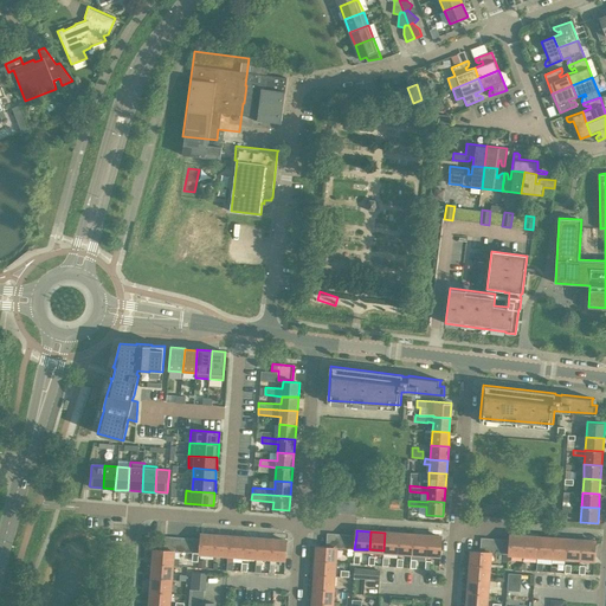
[(399,533),(385,533),(384,550),(398,552),(399,533)]
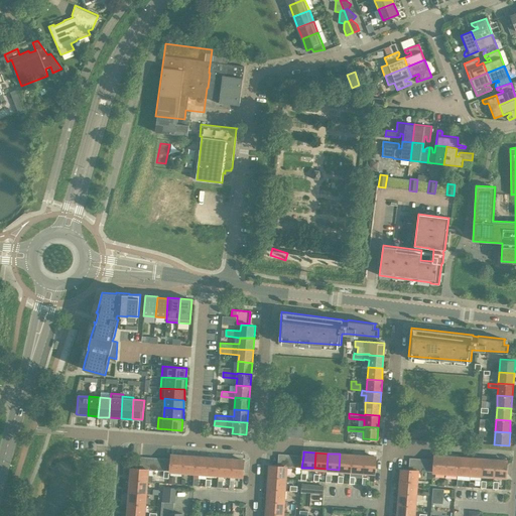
[(339,470),(341,470),(350,471),(352,455),(340,454),(339,470)]
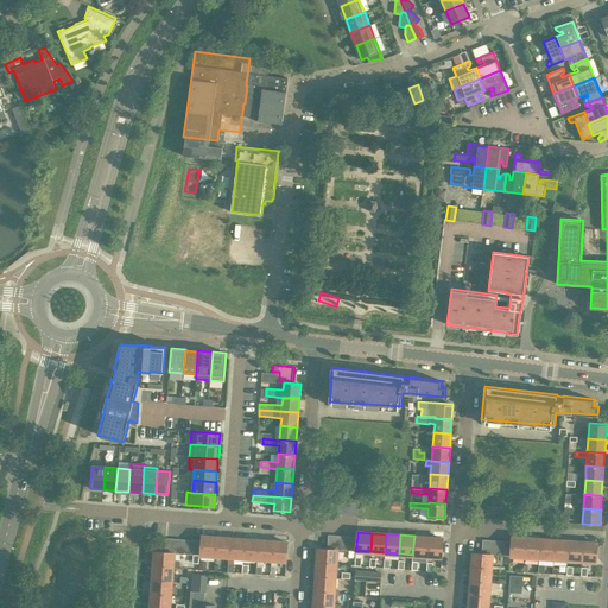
[(412,555),(426,556),(428,537),(415,536),(412,555)]
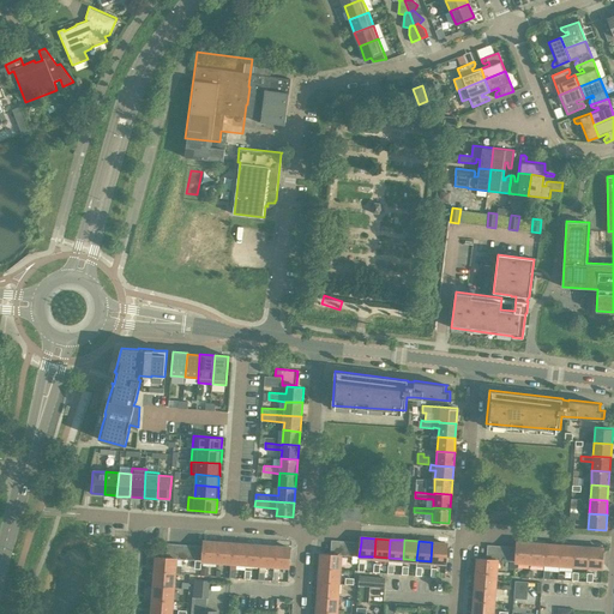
[(203,560),(217,561),(218,543),(204,542),(204,546),(203,560)]
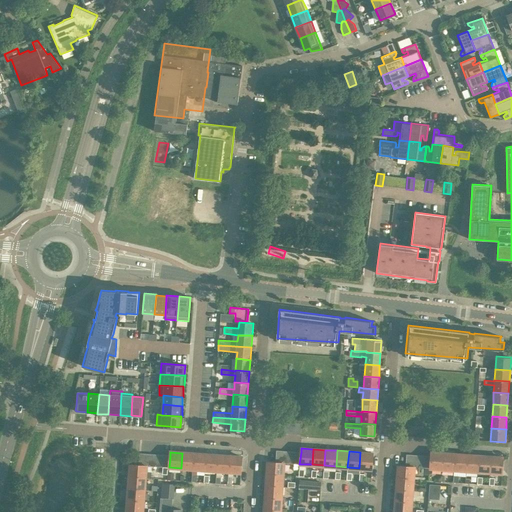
[(359,468),(360,468),(372,469),(373,453),(360,452),(359,468)]
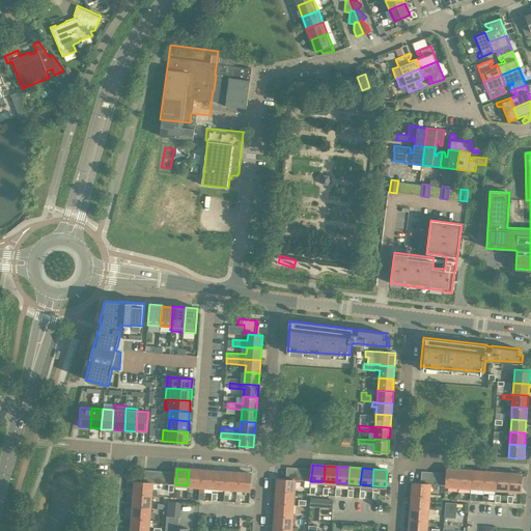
[(448,485),(458,486),(459,469),(447,469),(447,473),(446,485),(445,491),(448,492),(448,485)]
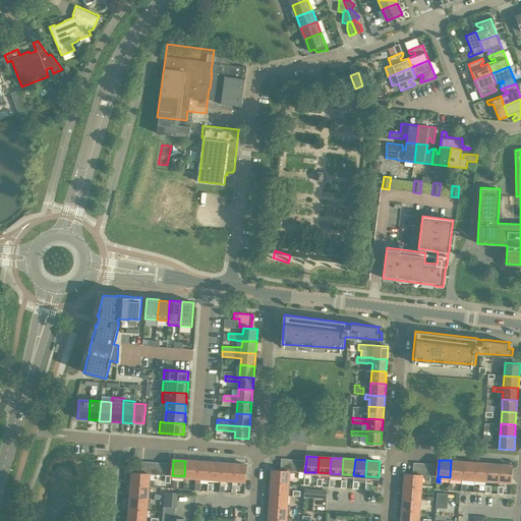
[(450,477),(462,478),(463,461),(451,460),(450,477)]
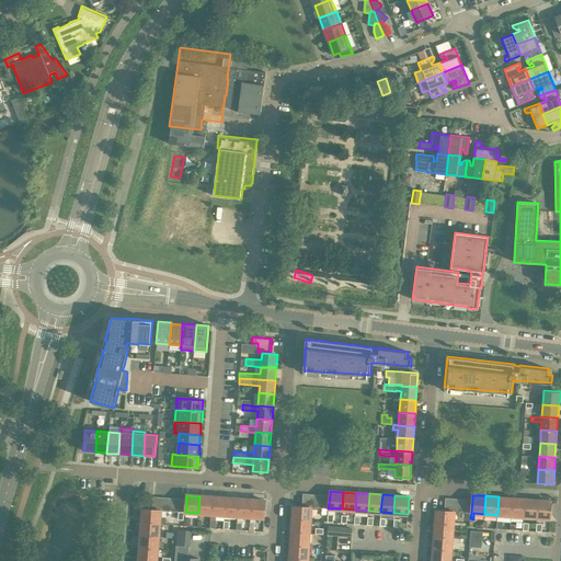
[(198,513),(212,514),(213,496),(199,496),(198,513)]
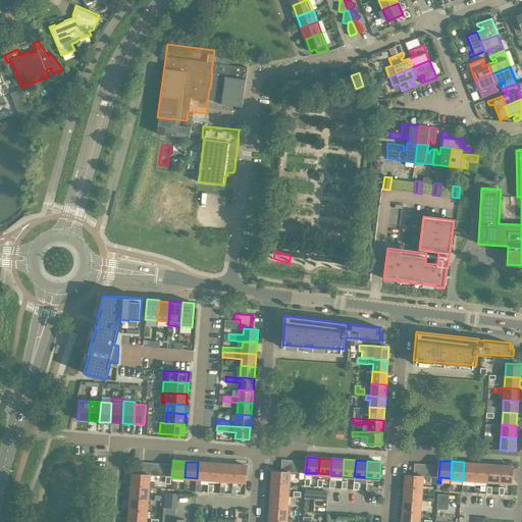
[(197,478),(209,479),(210,463),(198,462),(197,478)]
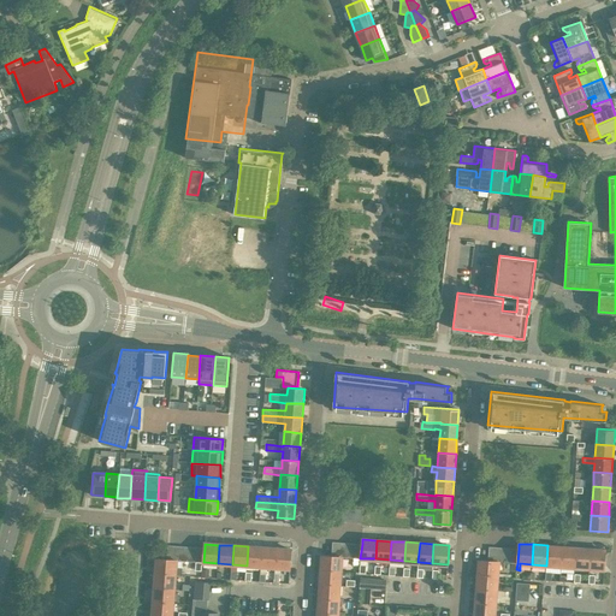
[(549,566),(561,567),(562,546),(548,545),(546,566),(549,566)]
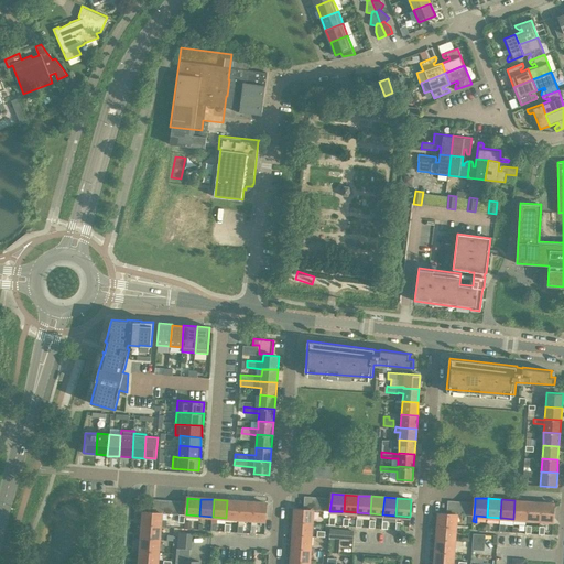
[(226,518),(239,519),(240,501),(227,500),(226,518)]
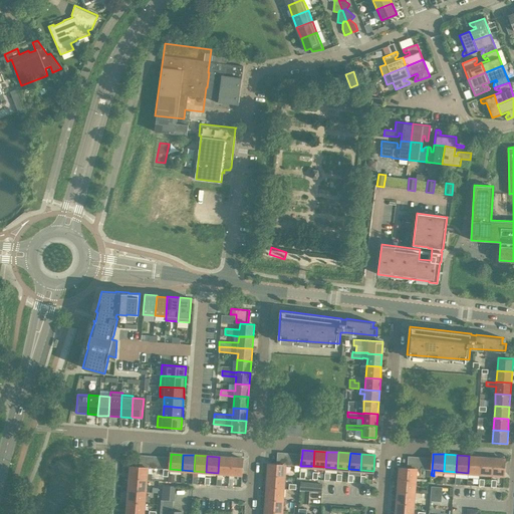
[(468,473),(480,474),(481,457),(469,456),(468,473)]
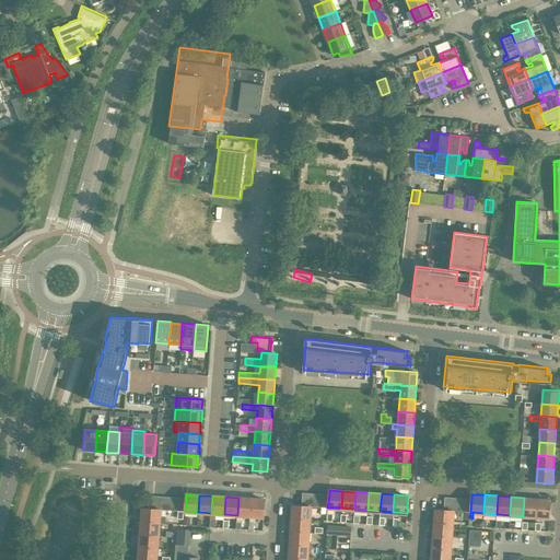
[(237,515),(251,516),(252,499),(238,498),(237,515)]
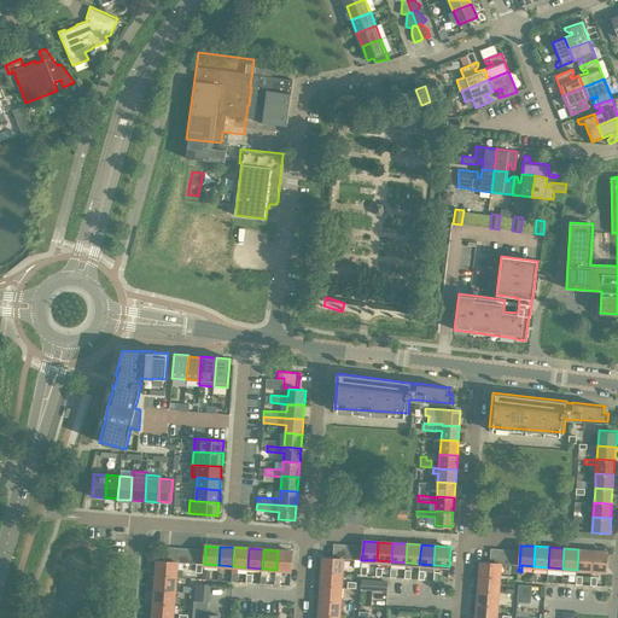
[(578,549),(577,570),(592,570),(593,551),(578,549)]
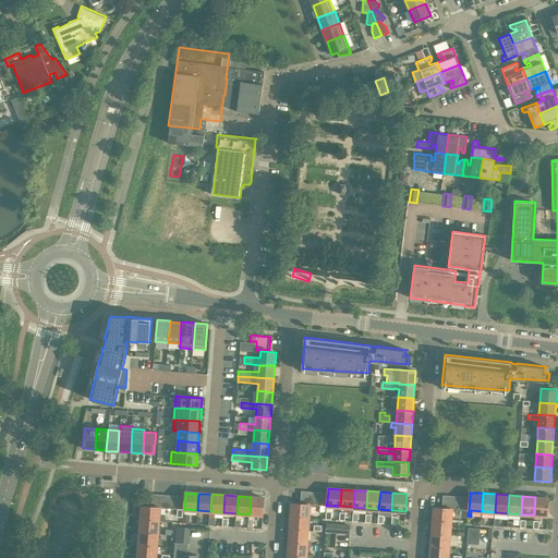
[(251,497),(250,514),(263,516),(265,498),(251,497)]
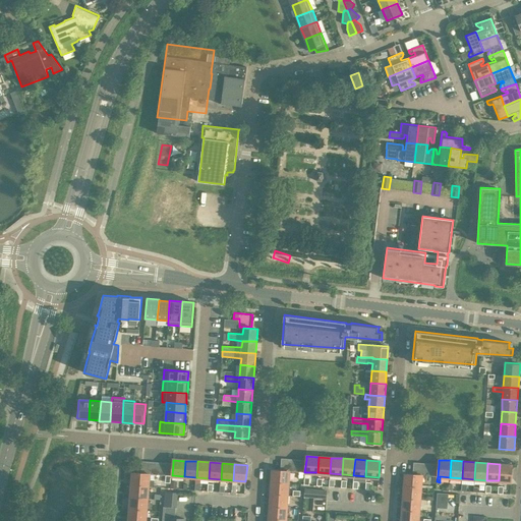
[(500,464),(499,480),(511,481),(512,465),(500,464)]
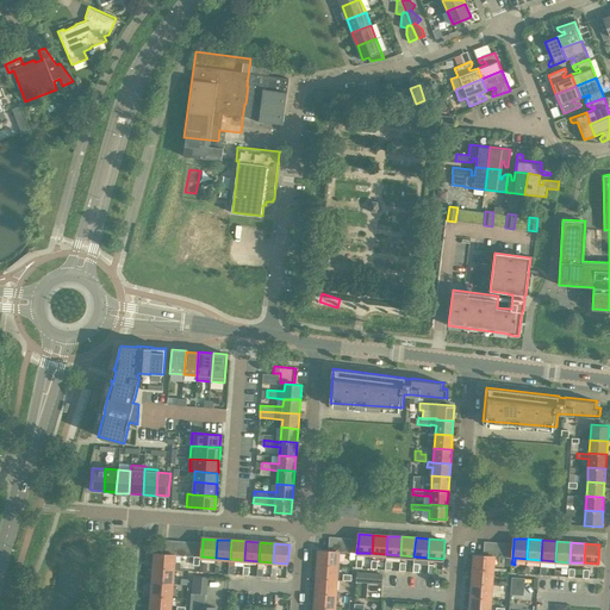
[(337,565),(338,551),(336,551),(329,549),(319,549),(318,564),(337,565)]
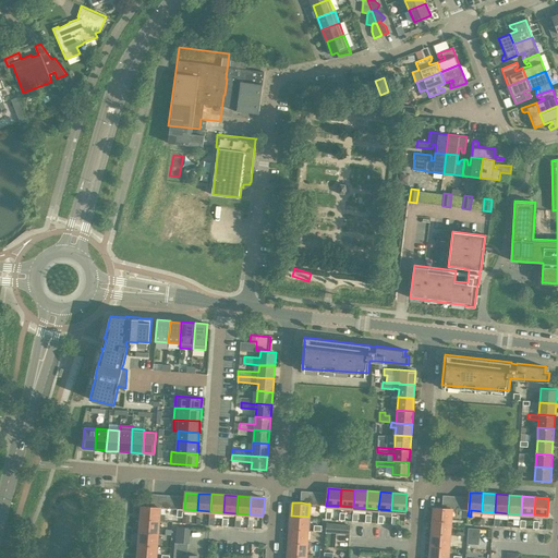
[(159,520),(160,508),(160,507),(159,507),(158,507),(152,507),(143,506),(142,519),(159,520)]
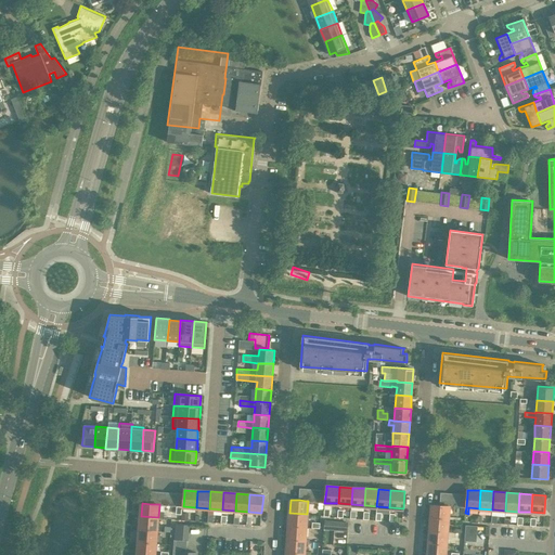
[(448,519),(449,506),(449,505),(446,505),(439,505),(431,504),(430,517),(448,519)]
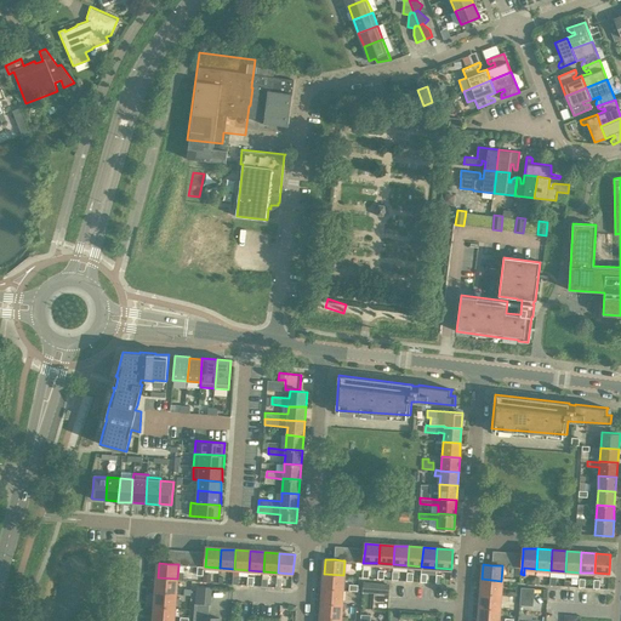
[(324,574),(323,588),(342,590),(343,575),(324,574)]
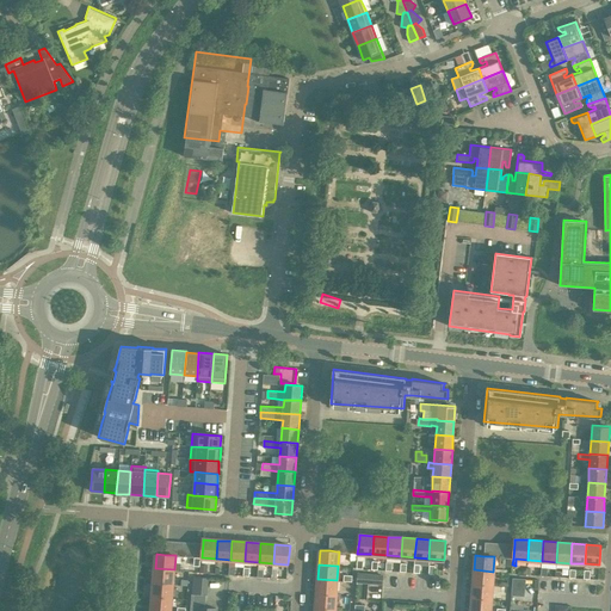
[(173,581),(174,569),(155,568),(154,582),(173,584),(173,585),(177,585),(178,582),(173,581)]
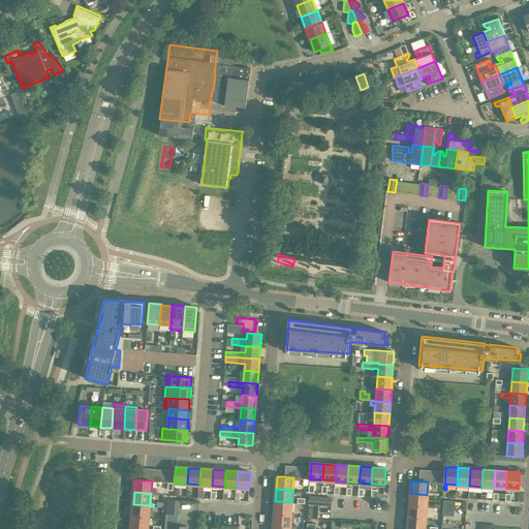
[(426,506),(427,495),(410,493),(409,505),(426,506)]
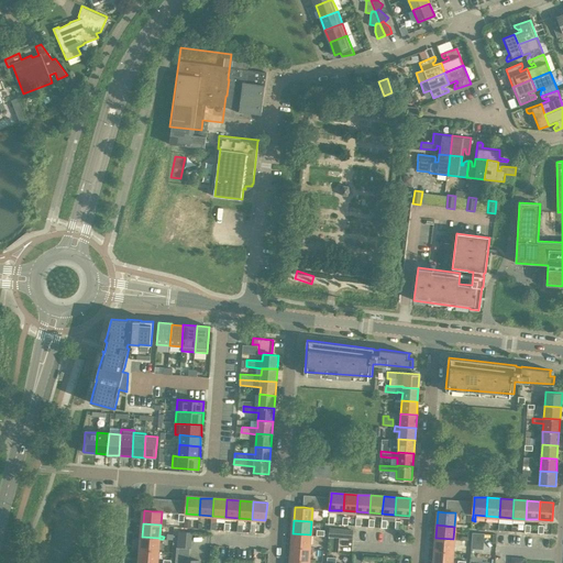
[(178,531),(177,540),(191,541),(192,532),(178,531)]
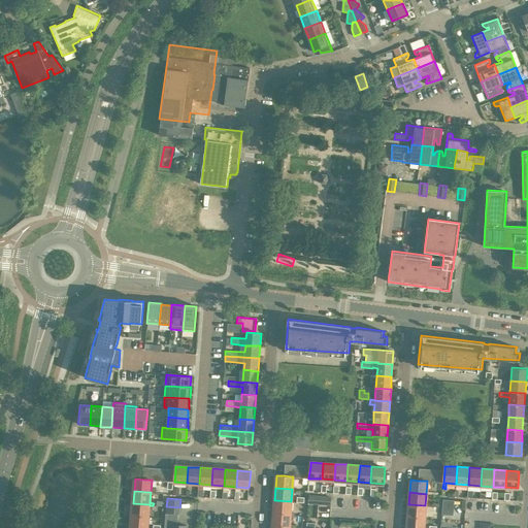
[(442,499),(442,509),(454,509),(454,500),(442,499)]
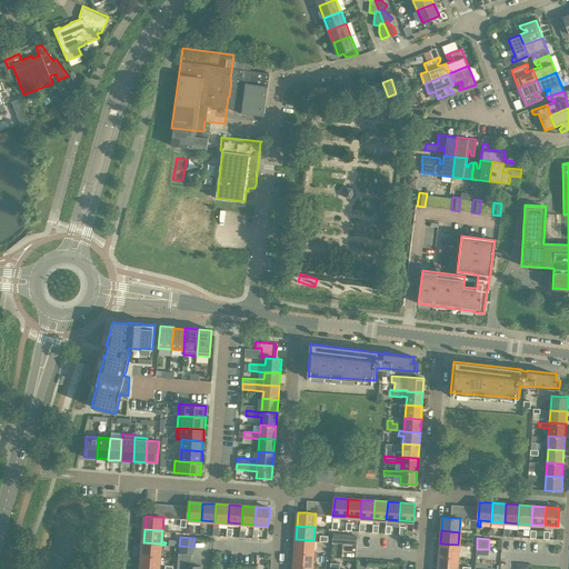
[(296,539),(296,552),(312,553),(313,540),(296,539)]
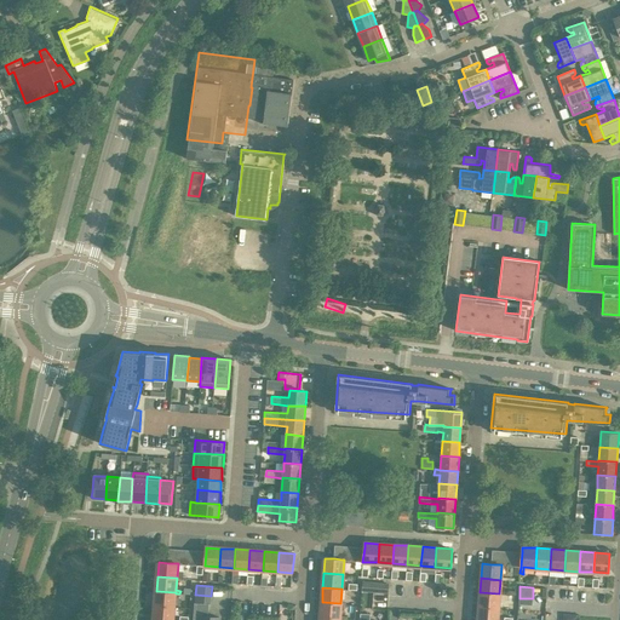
[(156,591),(155,606),(174,607),(176,593),(176,592),(156,591)]
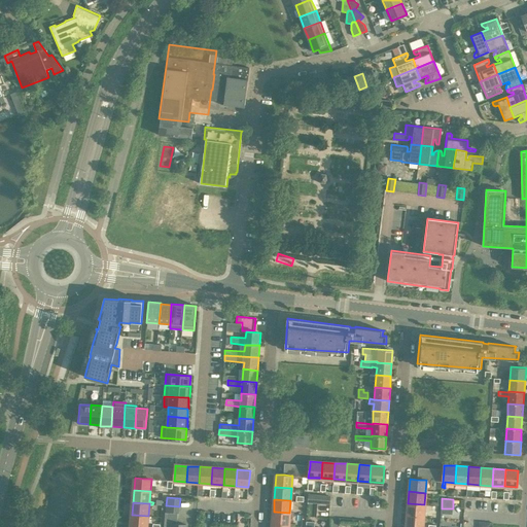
[(423,517),(424,505),(424,504),(408,503),(407,516),(423,517)]
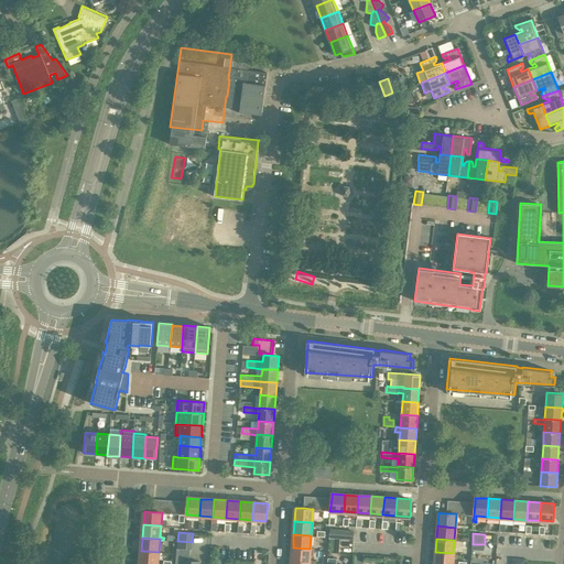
[(293,548),(292,561),(310,562),(316,562),(316,560),(310,559),(310,549),(293,548)]
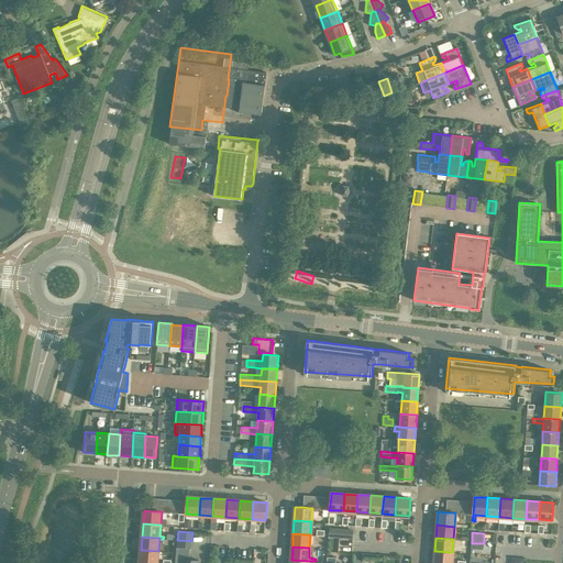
[(198,562),(199,561),(189,560),(189,549),(176,548),(175,562),(198,562)]
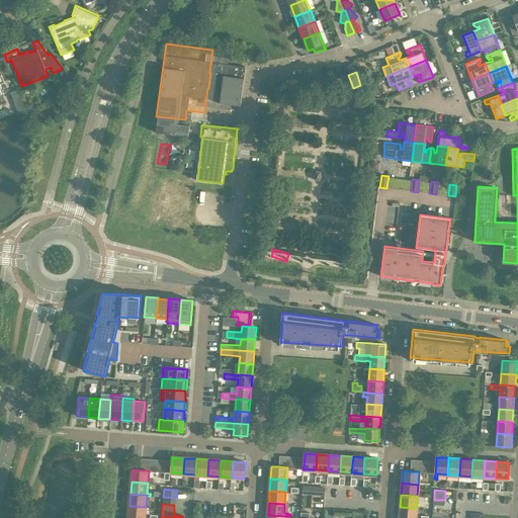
[(145,517),(146,507),(130,506),(127,517),(145,517)]
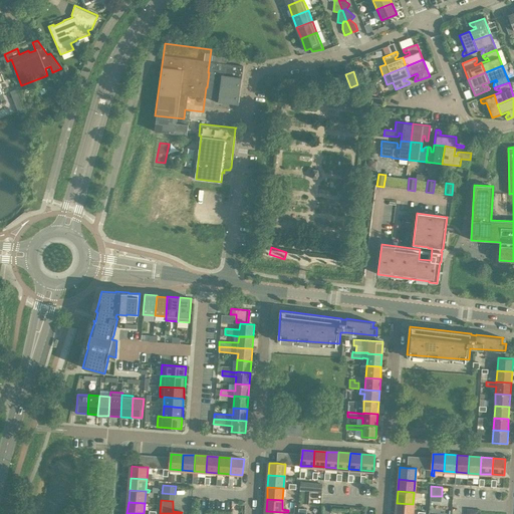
[(412,513),(413,505),(413,504),(397,503),(396,513),(412,513)]
